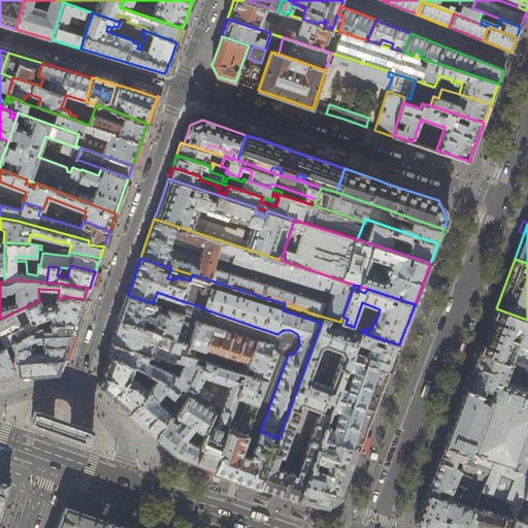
[(155,303),(153,303),(128,295),(124,307),(120,319),(175,337),(171,350),(180,353),(186,354),(197,321),(198,319),(168,308),(166,314),(161,311),(156,312),(155,315),(152,314),(155,303)]
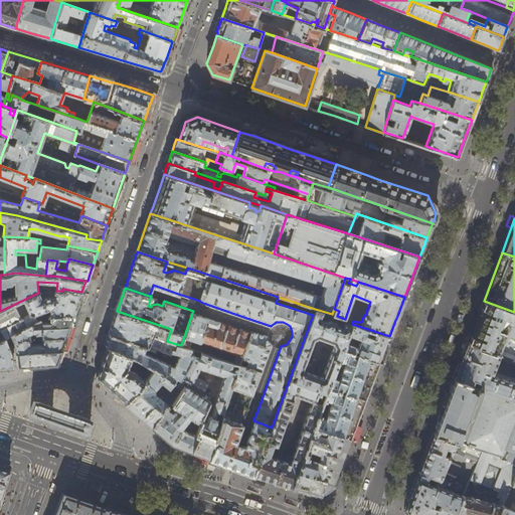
[(62,291),(56,291),(55,291),(38,293),(0,311),(0,339),(5,337),(8,345),(11,344),(13,343),(10,334),(31,323),(40,319),(38,316),(36,317),(34,314),(49,308),(50,315),(74,314),(76,307),(81,292),(62,289),(62,291)]
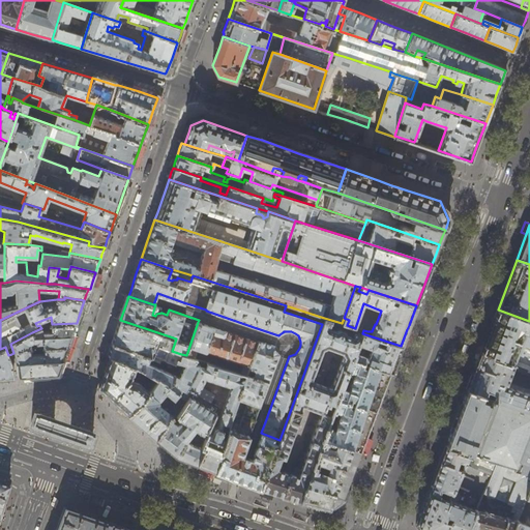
[(490,331),(481,353),(523,366),(529,369),(529,321),(498,310),(490,331)]
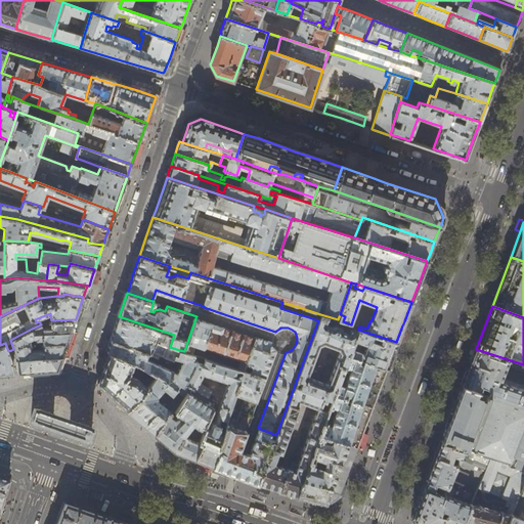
[(343,321),(338,319),(320,314),(318,320),(276,435),(258,483),(275,489),(298,496),(318,438),(320,434),(324,423),(325,418),(329,410),(331,404),(338,384),(341,377),(348,355),(357,330),(358,330),(359,326),(351,324),(343,321)]
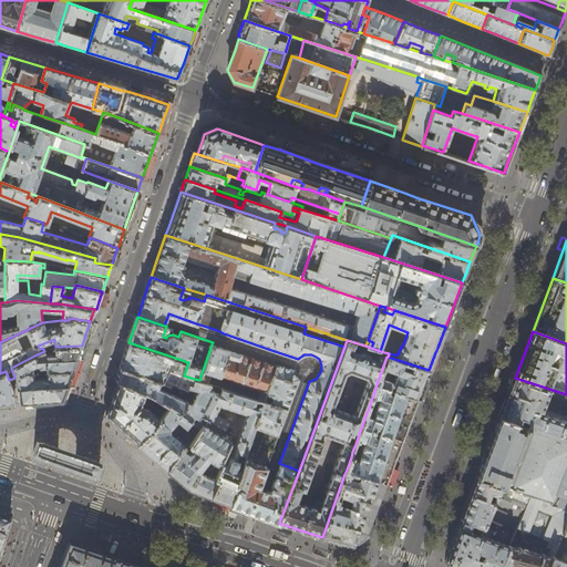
[(129,342),(124,356),(120,368),(160,381),(161,382),(162,380),(187,389),(188,387),(191,382),(193,383),(194,379),(184,375),(188,362),(129,342)]
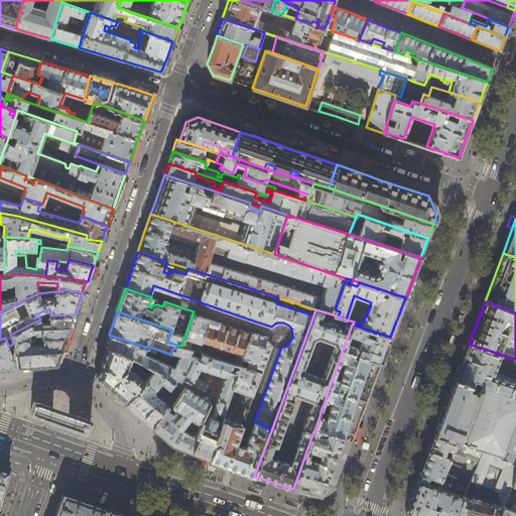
[(269,343),(267,340),(267,338),(266,336),(251,331),(250,333),(192,313),(181,346),(196,351),(240,365),(242,359),(248,361),(246,367),(261,372),(264,366),(269,351),(271,345),(269,343)]
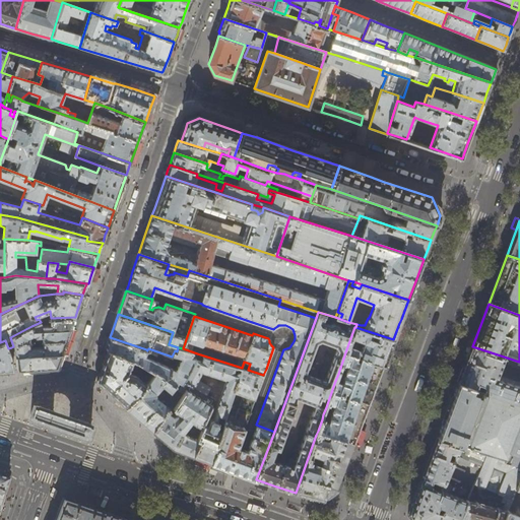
[(75,317),(51,318),(48,318),(41,322),(31,326),(33,331),(71,328),(72,323),(75,317)]
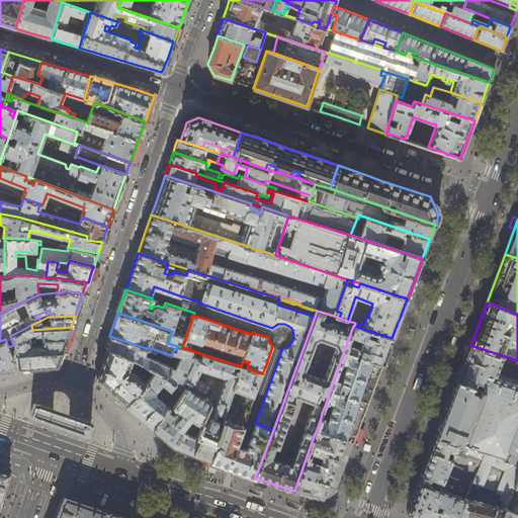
[(398,340),(404,325),(398,322),(392,338),(398,340)]
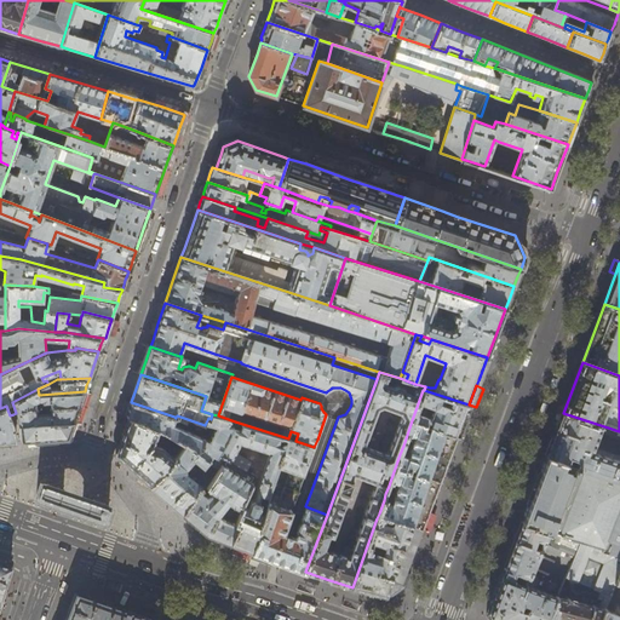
[(39,395),(38,389),(12,402),(16,413),(41,406),(80,405),(81,400),(85,391),(39,395)]
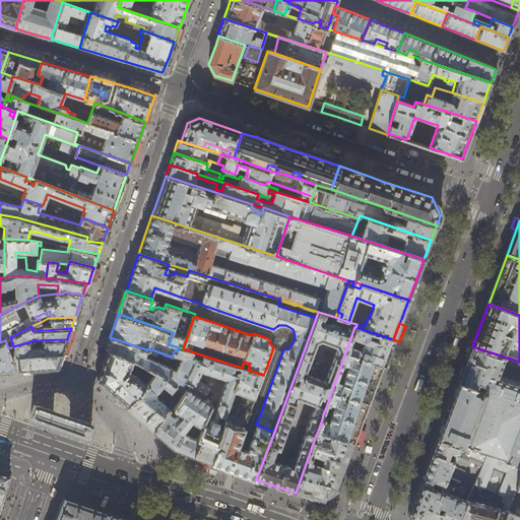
[(385,360),(388,353),(393,339),(355,327),(354,327),(345,352),(384,365),(385,360)]
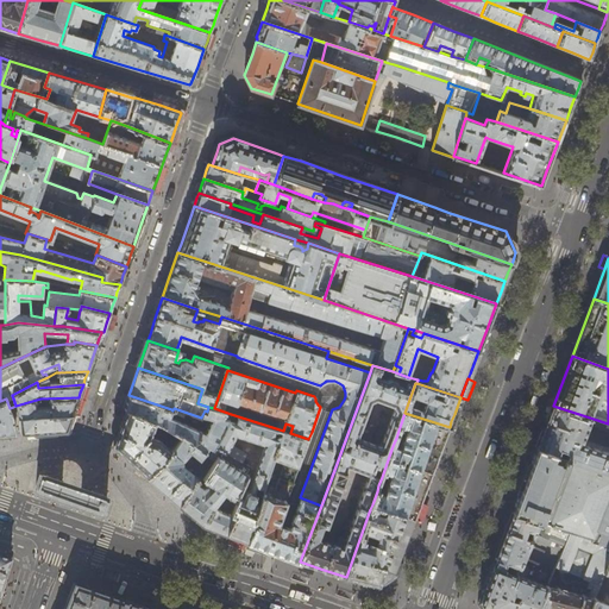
[(231,414),(214,408),(208,407),(207,412),(205,410),(202,415),(212,418),(205,432),(169,416),(171,409),(129,395),(126,402),(124,408),(125,409),(156,421),(161,424),(170,429),(181,435),(211,453),(215,445),(231,414)]
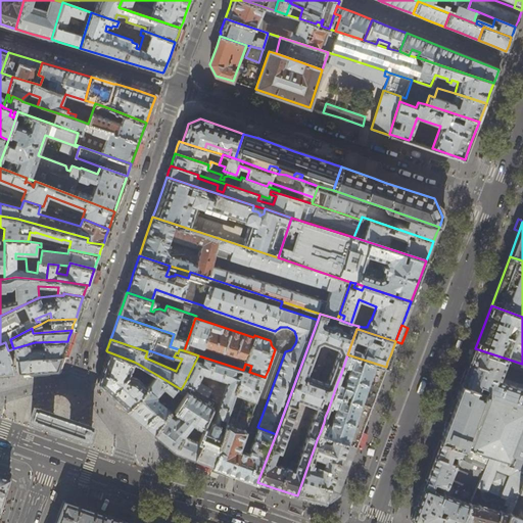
[(35,342),(13,348),(13,351),(15,359),(62,354),(64,349),(67,341),(35,342)]
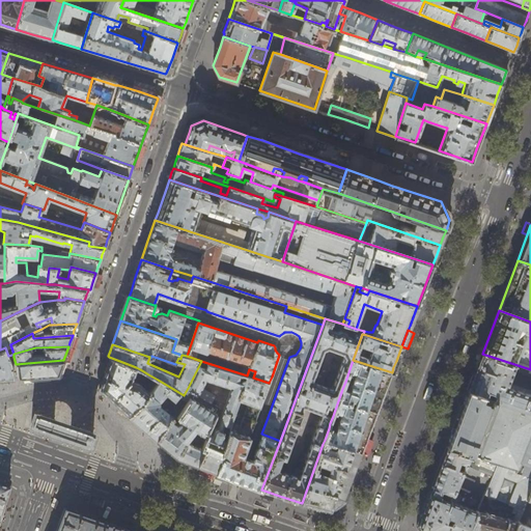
[(5,347),(0,350),(0,379),(14,378),(10,363),(8,356),(5,347)]
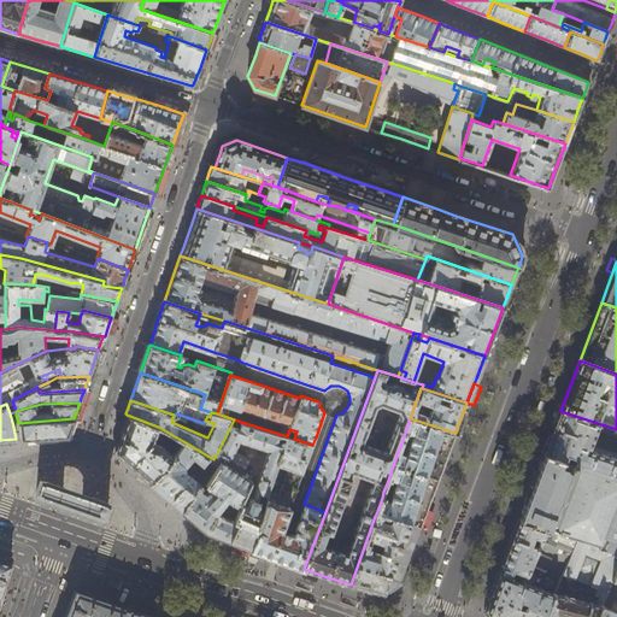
[(554,427),(560,411),(554,409),(548,424),(554,427)]
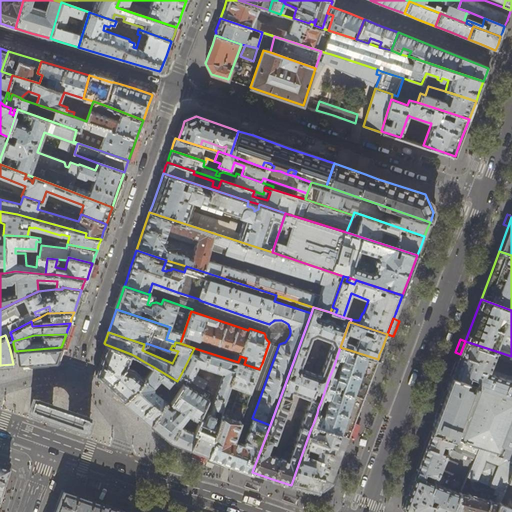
[(465,341),(460,354),(459,357),(452,376),(511,396),(511,380),(488,373),(494,357),(503,360),(505,354),(465,341)]
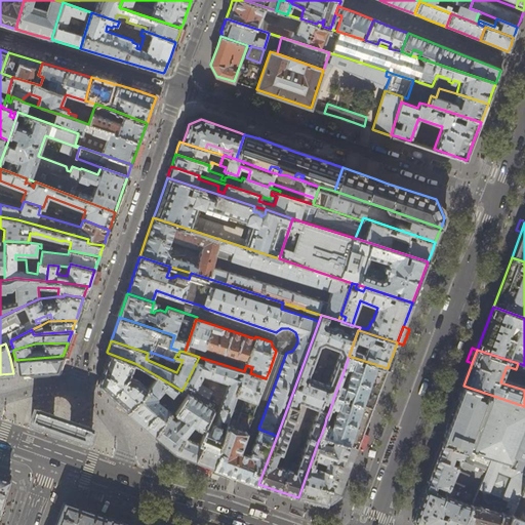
[(137,370),(138,365),(134,363),(108,353),(104,366),(102,370),(97,384),(111,396),(126,410),(138,398),(139,399),(156,375),(147,370),(139,379),(137,377),(130,374),(132,368),(137,370)]
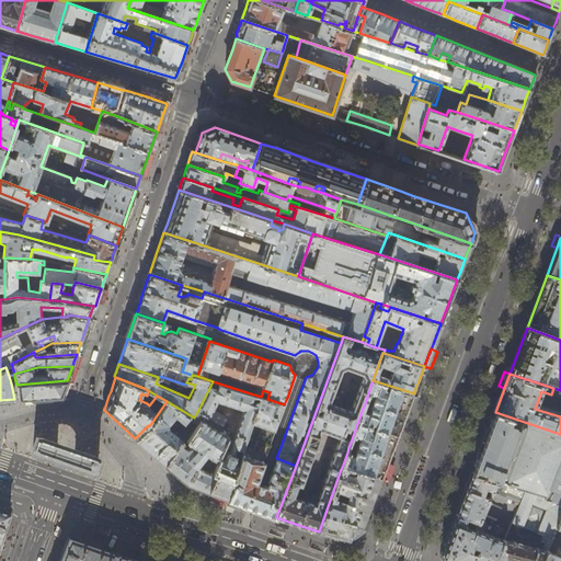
[(67,380),(16,385),(18,391),(19,399),(25,399),(61,396),(64,391),(67,380)]
